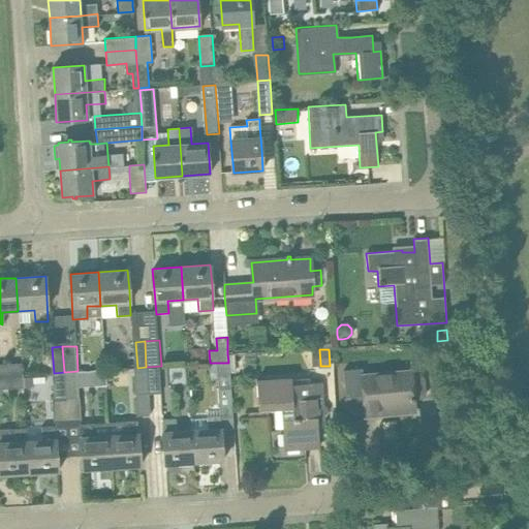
[(193,352),(193,361),(201,360),(201,351),(193,352)]
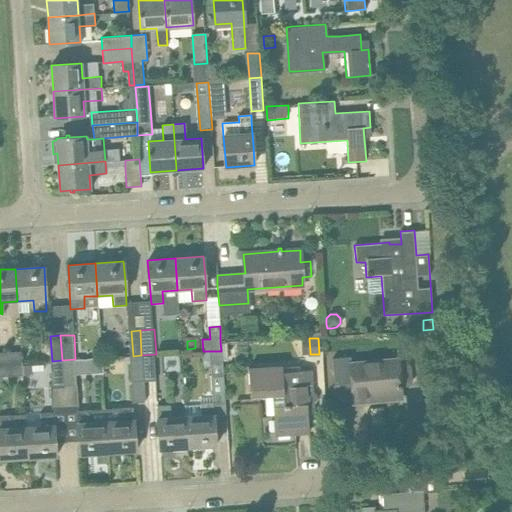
[(210,351),(209,351),(210,369),(212,397),(212,403),(213,415),(225,414),(221,351),(210,351)]
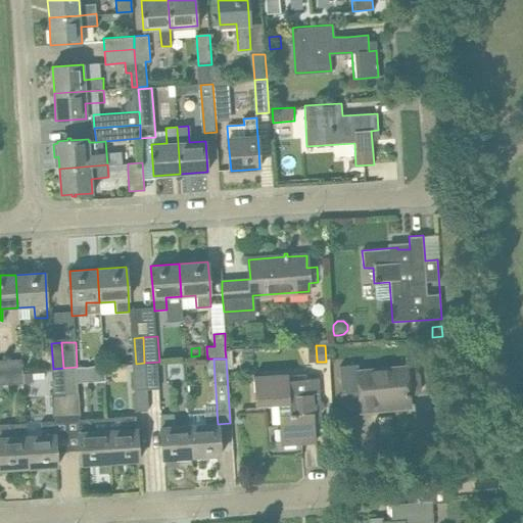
[(19,360),(0,360),(0,372),(20,371),(19,360)]
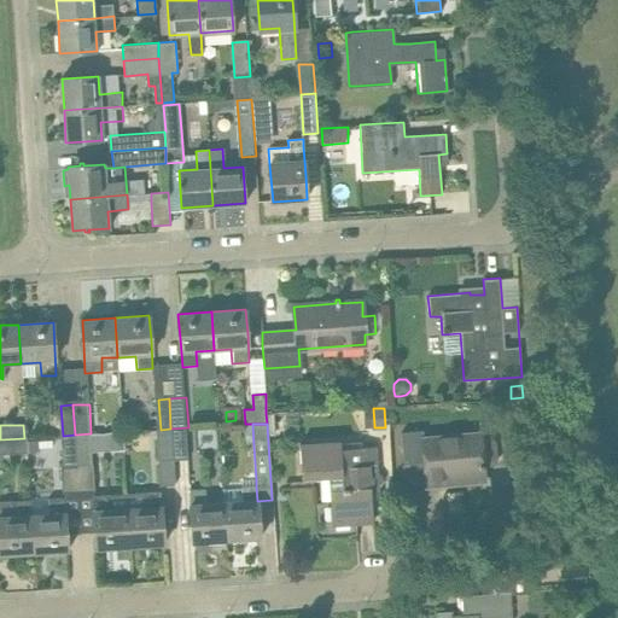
[(190,460),(188,427),(170,429),(173,461),(190,460)]
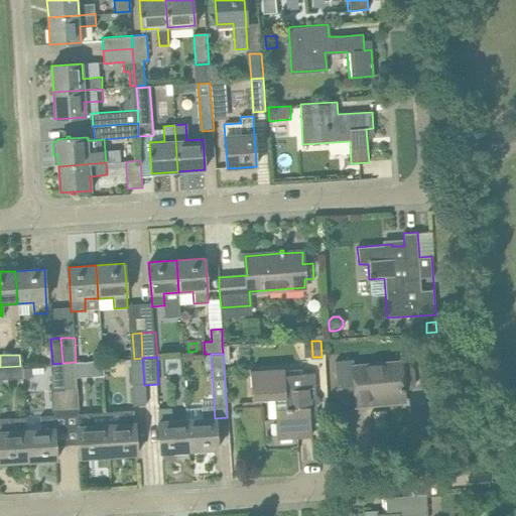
[(142,358),(134,359),(135,385),(144,385),(142,358)]
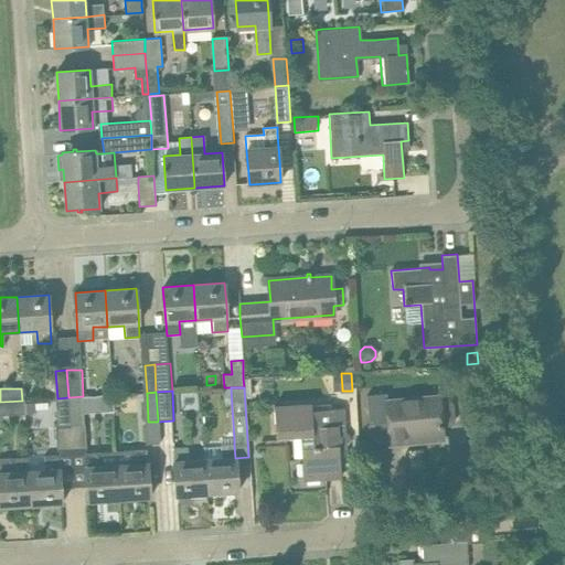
[(438,396),(386,402),(385,395),(366,397),(369,425),(388,423),(391,445),(443,439),(441,427),(450,426),(455,422),(452,404),(448,400),(438,401),(438,396)]
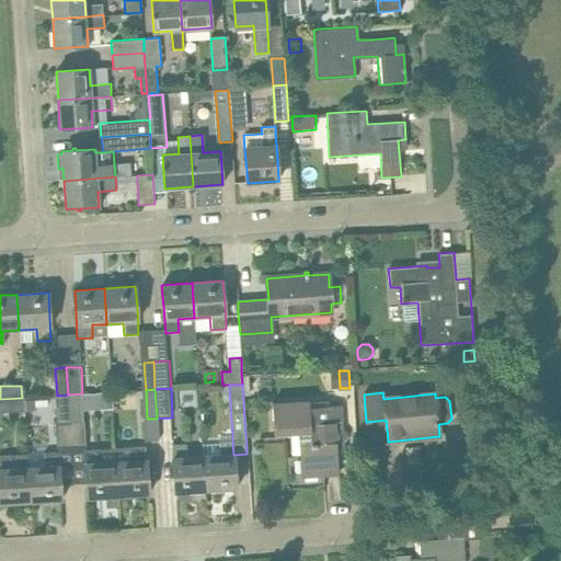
[(82,393),(68,395),(69,423),(83,423),(84,423),(82,393)]
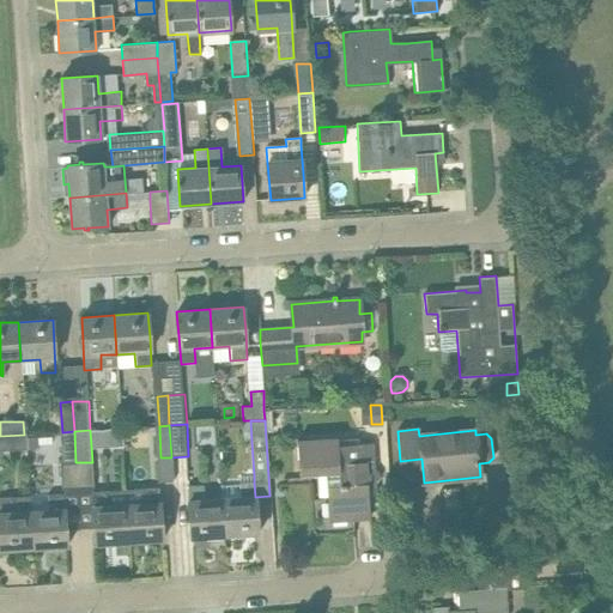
[(76,462),(74,431),(62,432),(64,463),(76,462)]
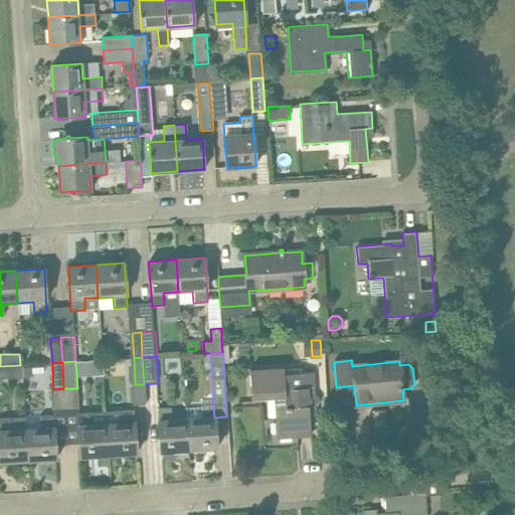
[(20,365),(0,366),(0,378),(21,377),(20,367),(20,365)]
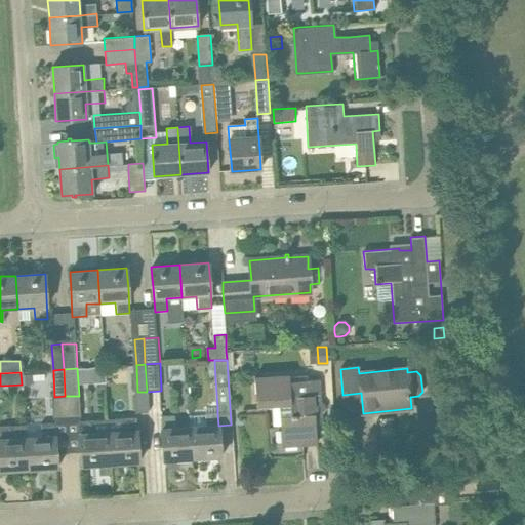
[(30,374),(21,374),(22,385),(30,385),(30,374)]
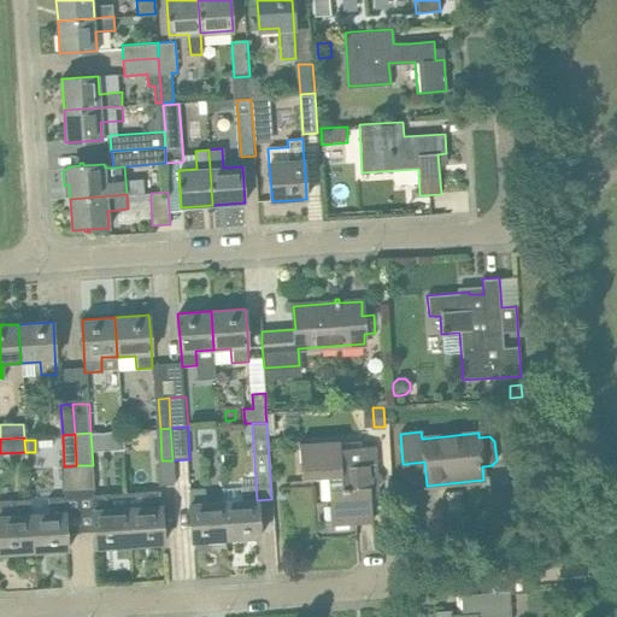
[(299,444),(300,453),(301,477),(328,476),(331,523),(372,521),(370,487),(377,487),(375,463),(375,446),(339,447),(339,441),(299,444)]
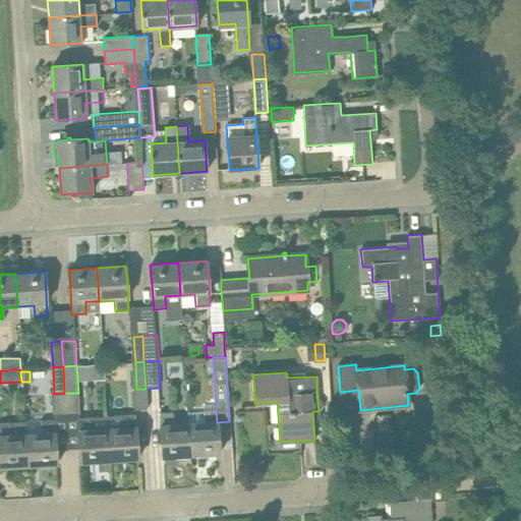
[(146,389),(133,389),(134,410),(147,409),(146,389)]
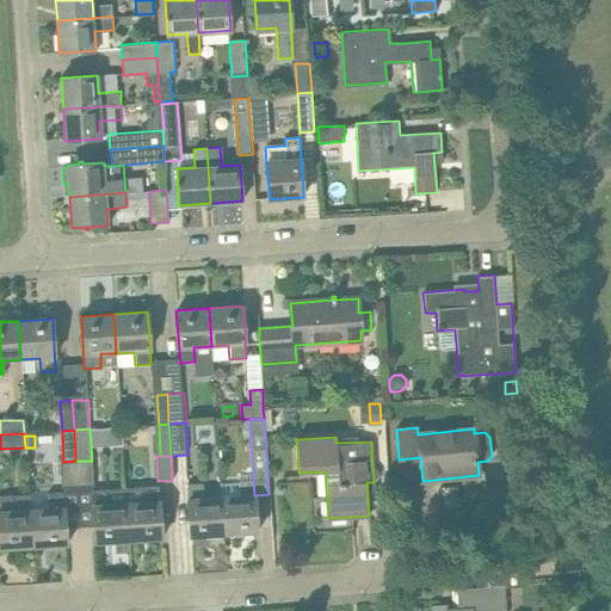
[(75,461),(63,462),(62,462),(63,493),(66,528),(80,528),(78,492),(75,461)]
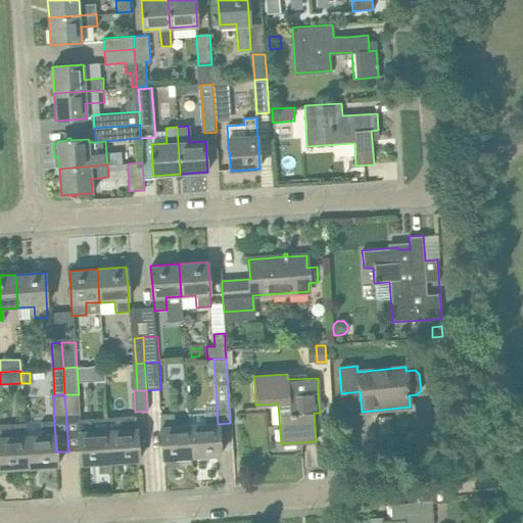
[(78,394),(64,394),(66,421),(68,452),(81,450),(80,420),(78,394)]
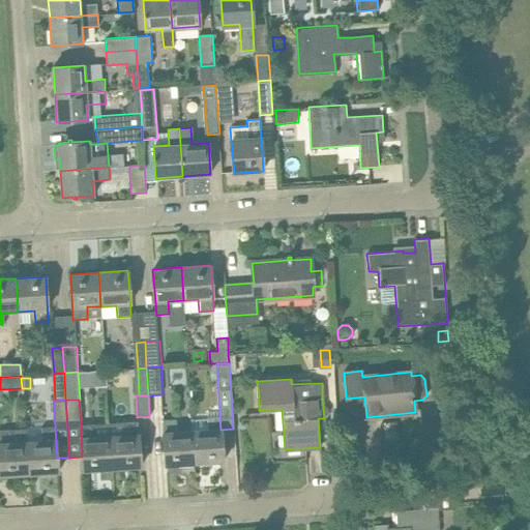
[(208,431),(192,432),(194,464),(224,462),(222,441),(219,417),(207,417),(208,431)]
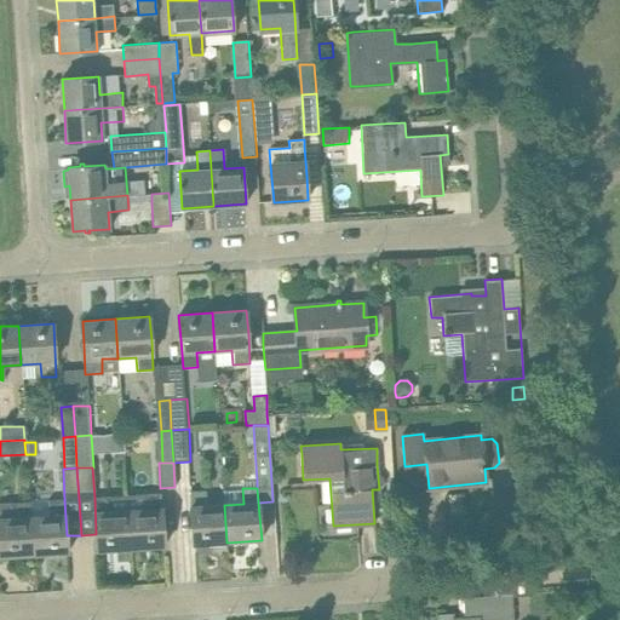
[(227,543),(224,505),(206,506),(205,491),(189,492),(193,521),(194,545),(227,543)]
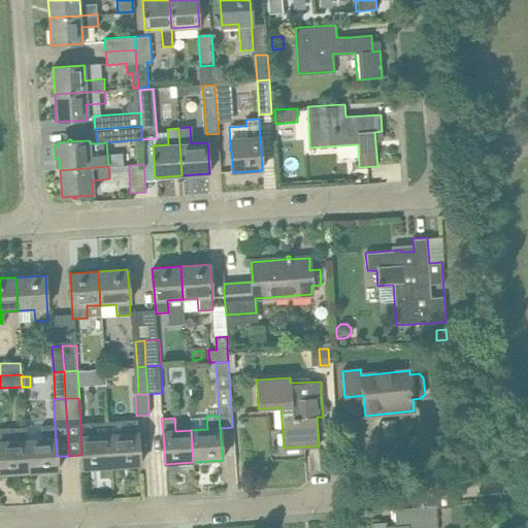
[(108,435),(110,467),(140,465),(139,444),(137,421),(123,422),(124,434),(108,435)]
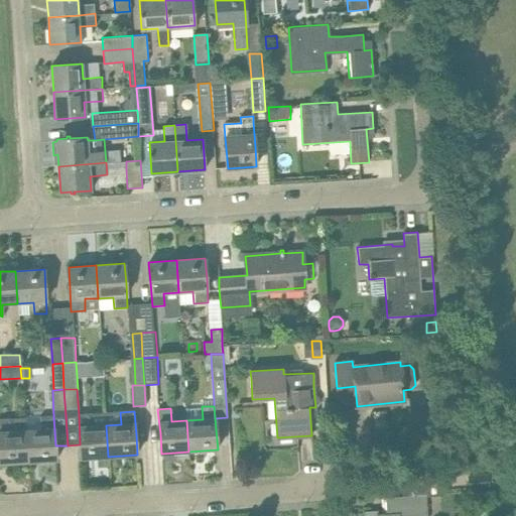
[(108,457),(106,425),(93,425),(92,413),(79,414),(80,444),(81,459),(108,457)]
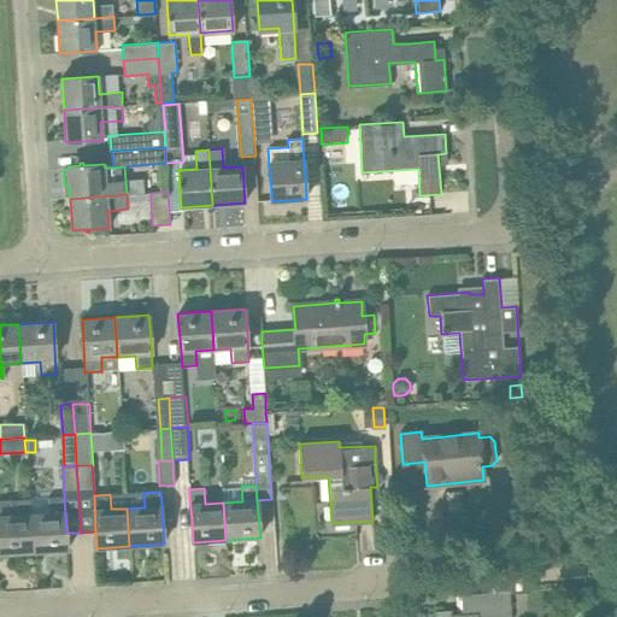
[(50,513),(31,515),(34,552),(68,550),(66,533),(64,498),(50,499),(50,513)]
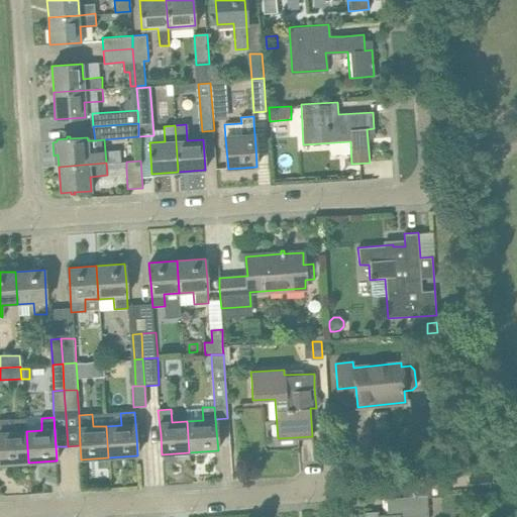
[(28,462),(26,431),(11,431),(11,419),(0,419),(0,460),(0,464),(28,462)]
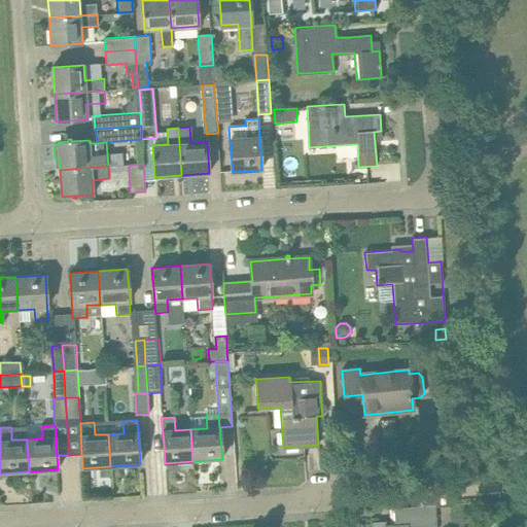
[(499,486),(479,487),(480,501),(500,499),(499,486)]
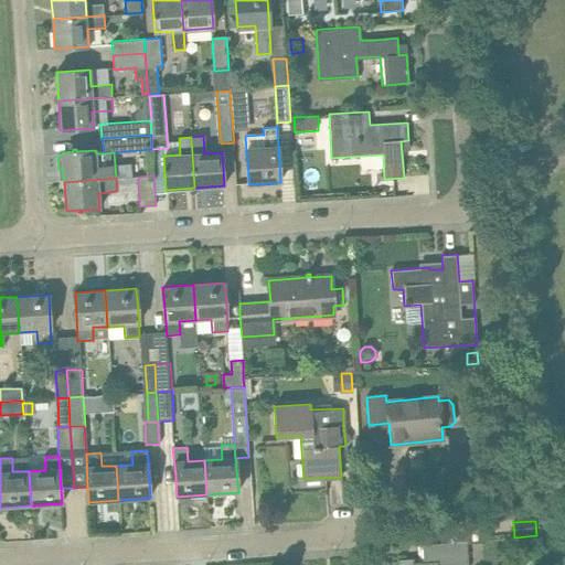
[(467,542),(440,543),(422,544),(423,562),(414,563),(413,558),(398,560),(398,564),(468,564),(467,544),(467,542)]
